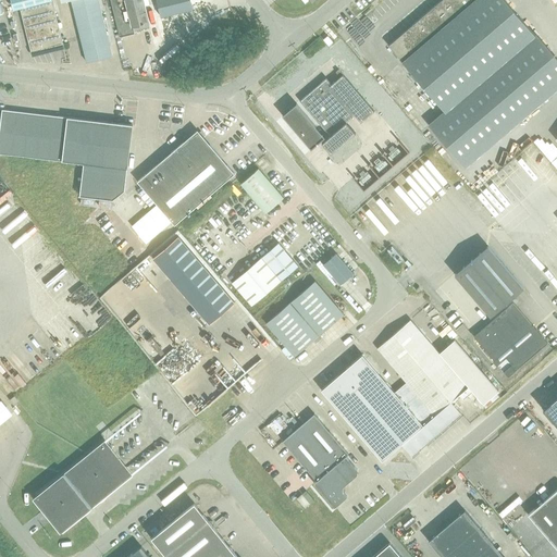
[(20,8),(32,54),(63,46),(51,0),(11,0),(13,9),(20,8)]
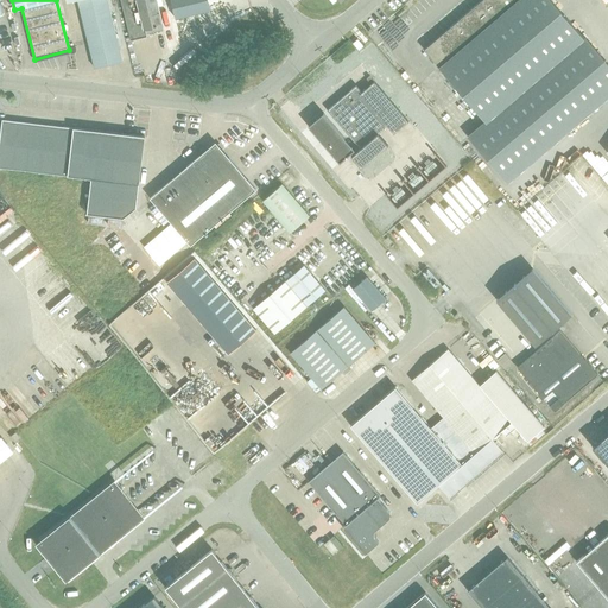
[(67,0),(68,4),(78,0),(95,68),(122,61),(106,0),(67,0)]
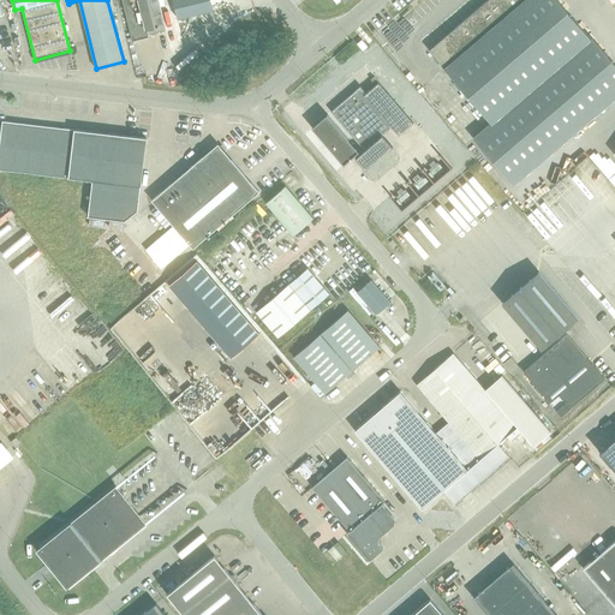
[(121,0),(132,41),(148,37),(148,35),(159,31),(165,30),(156,0),(121,0)]
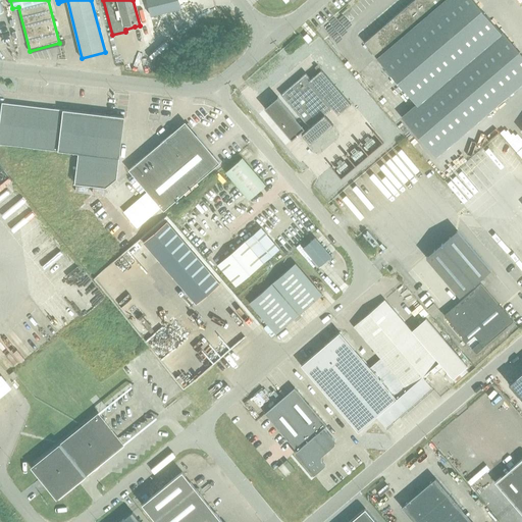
[(146,0),(151,15),(180,8),(178,0),(146,0)]
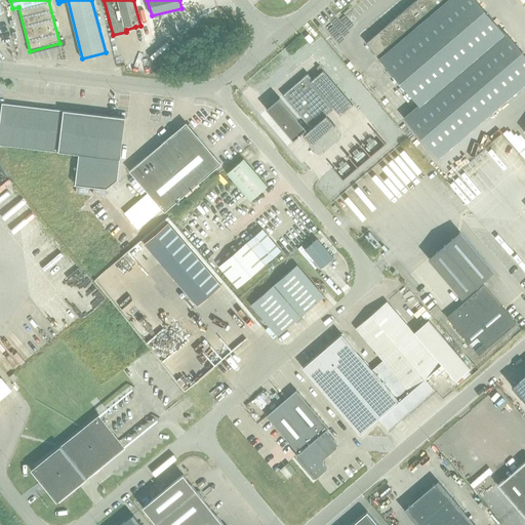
[(405,118),(439,157),(524,82),(524,56),(476,0),(415,0),(366,43),(378,58),(418,106),(405,118)]
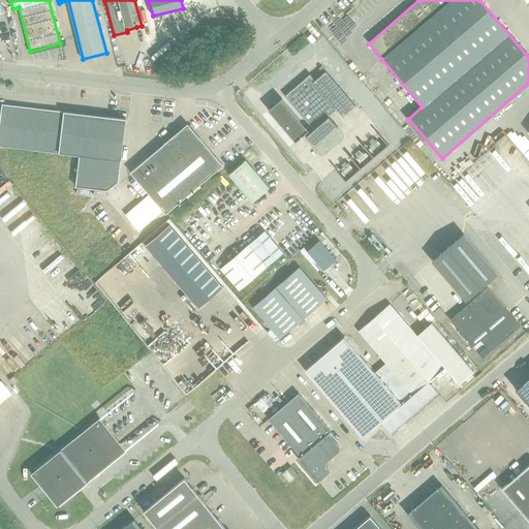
[(343,117),(355,106),(325,71),(315,81),(310,74),(304,81),(301,83),(285,96),(314,130),(306,137),(314,147),(338,127),(329,117),(337,110),(343,117)]
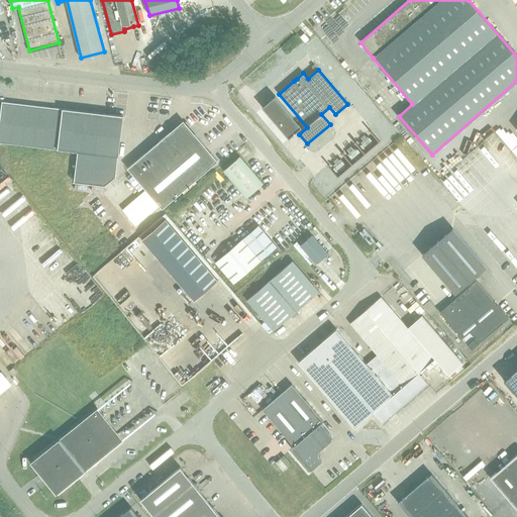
[(276,97),(263,108),(289,139),(302,128),(276,97)]
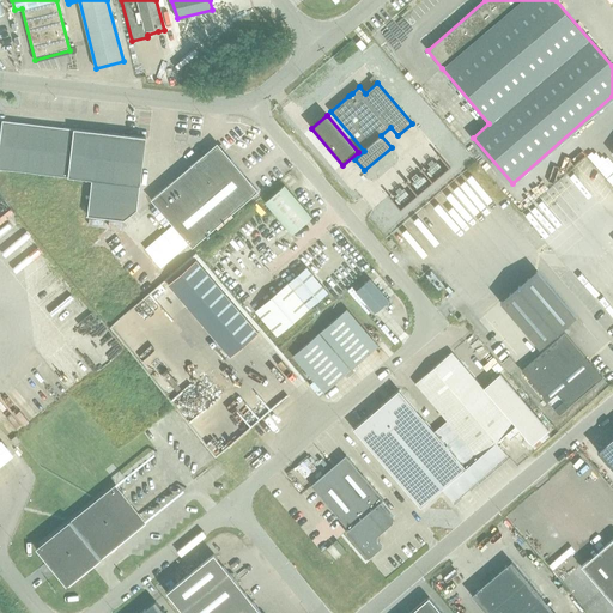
[(0,140),(0,169),(92,180),(87,216),(125,219),(137,210),(146,138),(2,121),(0,140)]
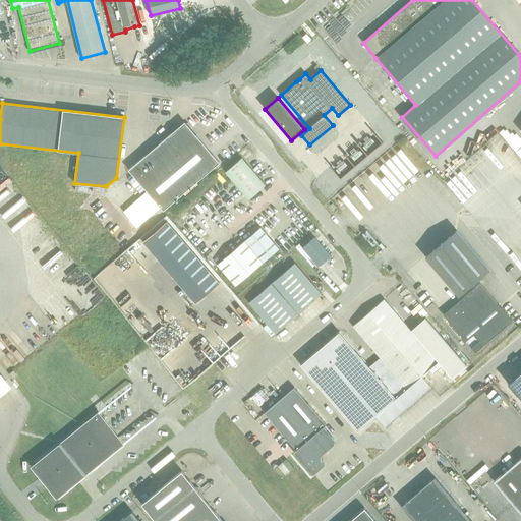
[(128,170),(134,176),(129,181),(137,190),(142,185),(163,210),(219,162),(196,135),(194,137),(184,125),(174,134),(172,132),(128,170)]
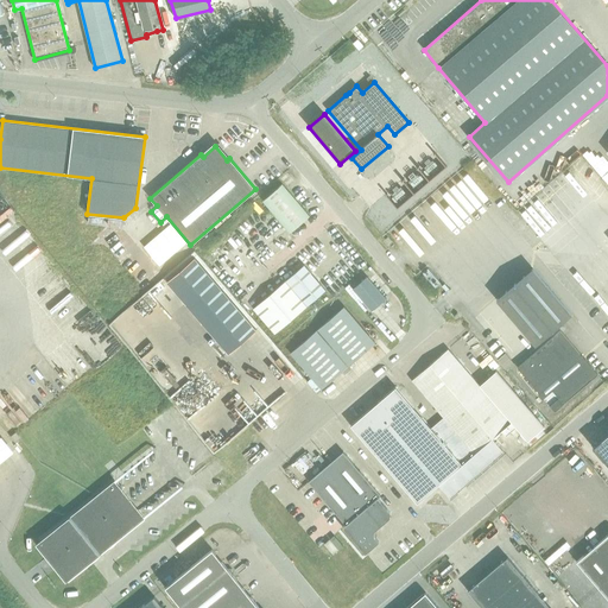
[(415,166),(407,175),(418,184),(426,177),(415,166)]
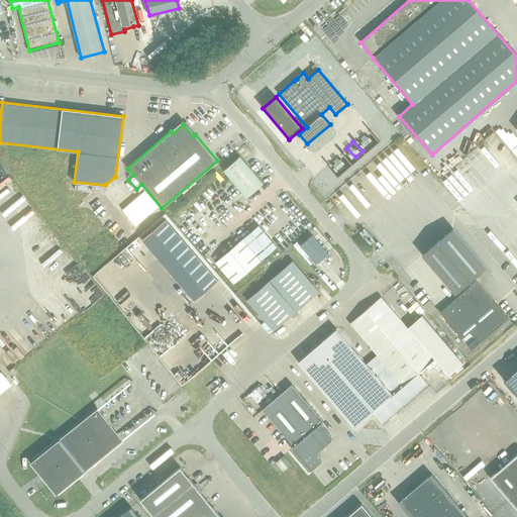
[(223,171),(246,198),(264,183),(239,156),(223,171)]
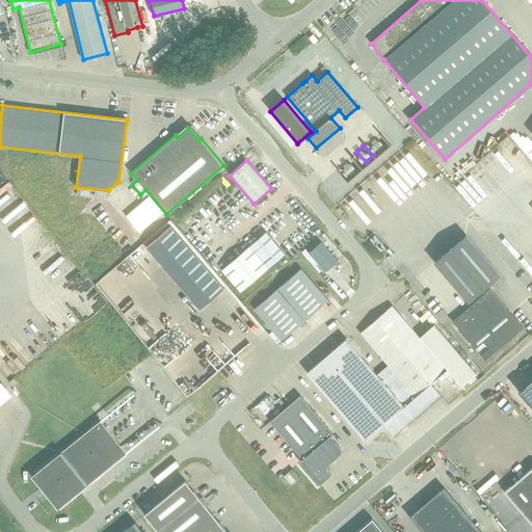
[(335,177),(345,186),(350,179),(341,170),(335,177)]
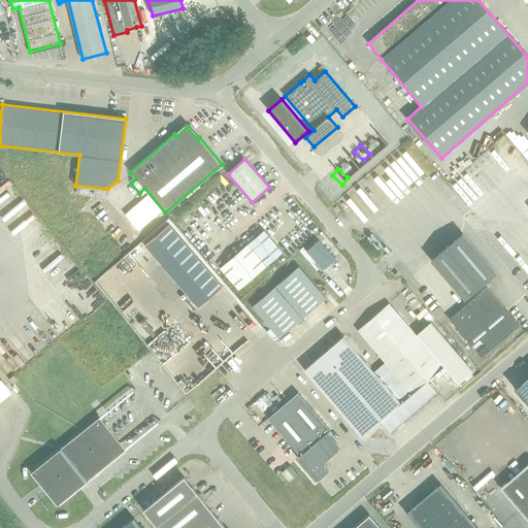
[(358,172),(349,175),(351,183),(360,179),(358,172)]
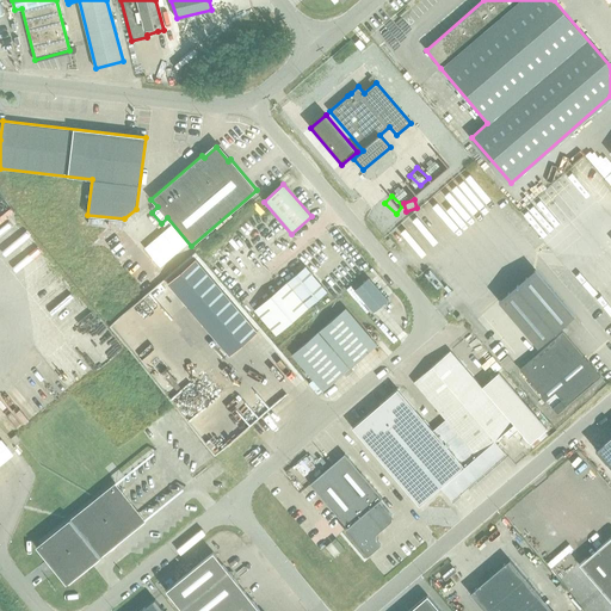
[(0,223),(18,214),(14,208),(0,215),(0,223)]
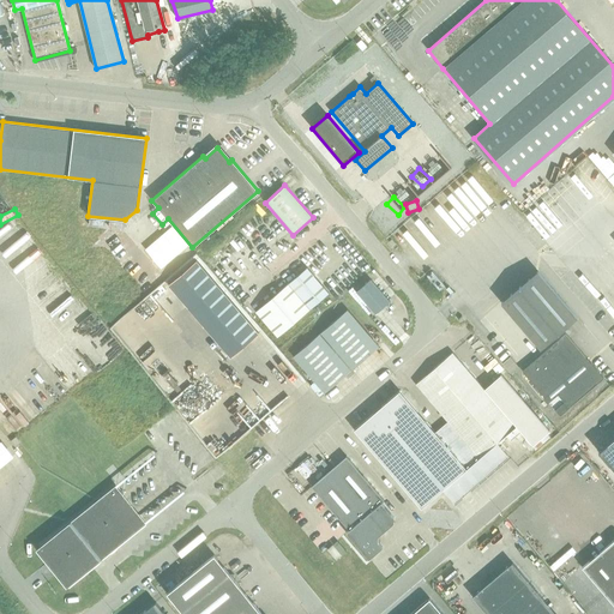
[(258,333),(242,315),(196,260),(168,284),(230,356),(258,333)]
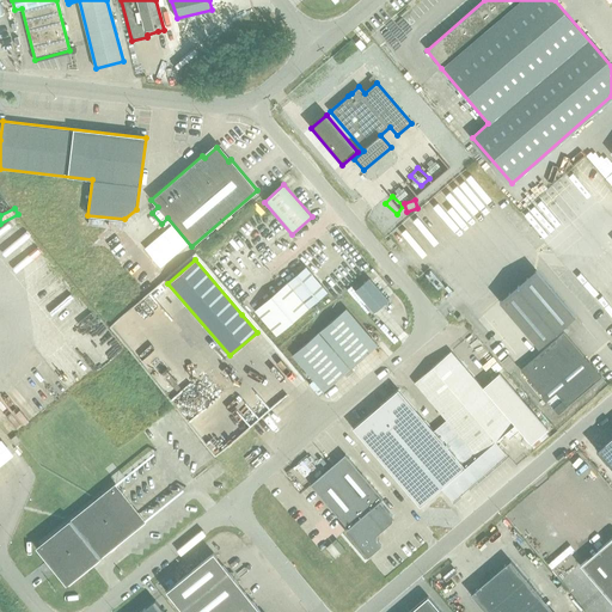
[(287,282),(255,310),(276,336),(318,300),(328,292),(306,267),(287,282)]
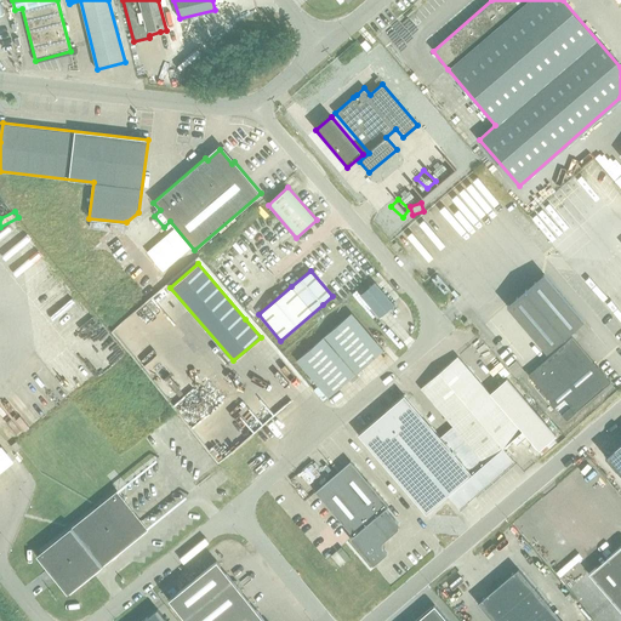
[(507,306),(547,352),(584,320),(545,274),(507,306)]
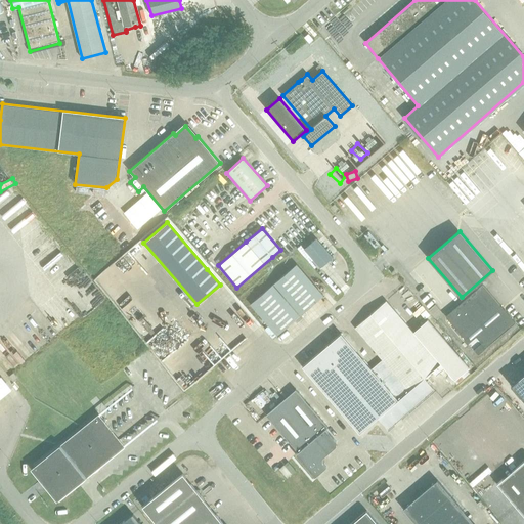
[(304,249),(320,267),(333,257),(316,238),(304,249)]
